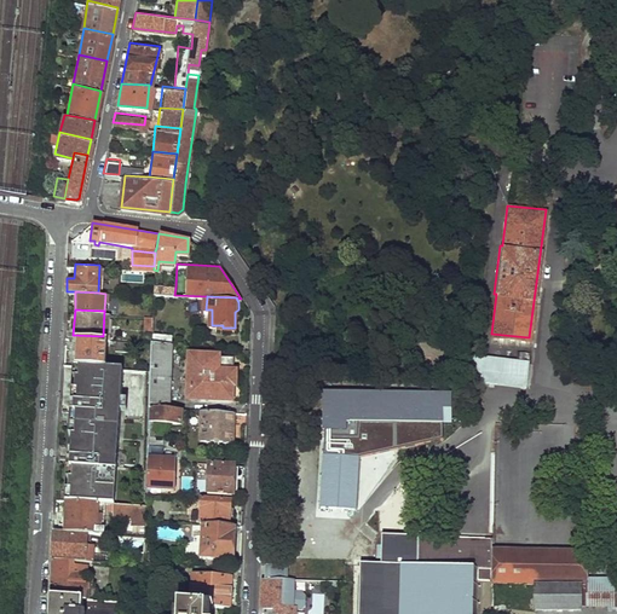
[(153,341),(172,343),(172,332),(153,331),(151,339),(153,341)]
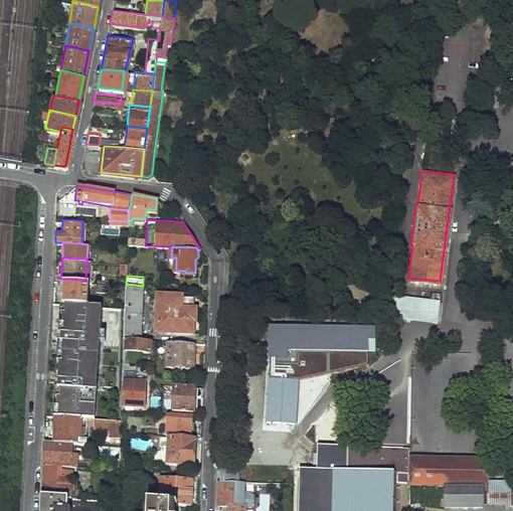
[(62,285),(61,302),(88,303),(89,280),(86,280),(60,279),(60,285),(62,285)]
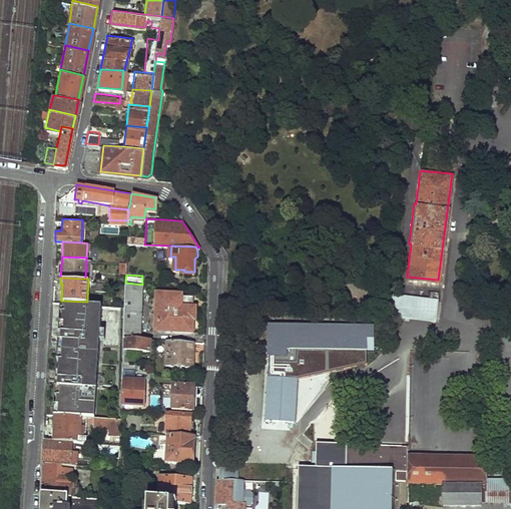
[(96,280),(95,288),(105,289),(105,280),(96,280)]
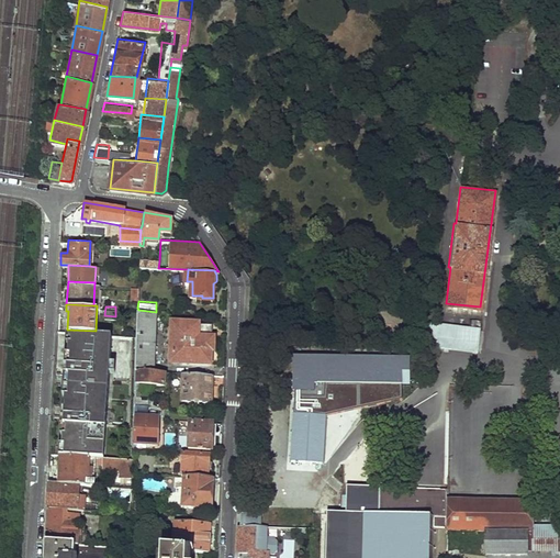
[(137,334),(136,368),(154,369),(156,312),(138,310),(137,334)]
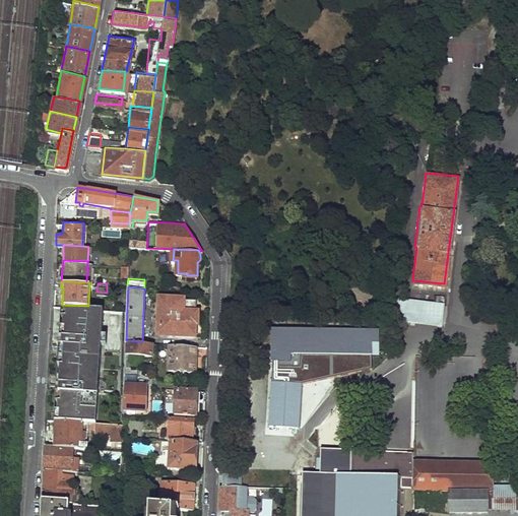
[(162,311),(162,328),(170,329),(170,331),(195,333),(195,321),(197,321),(197,308),(195,308),(195,297),(184,297),(184,295),(160,294),(159,311),(162,311)]
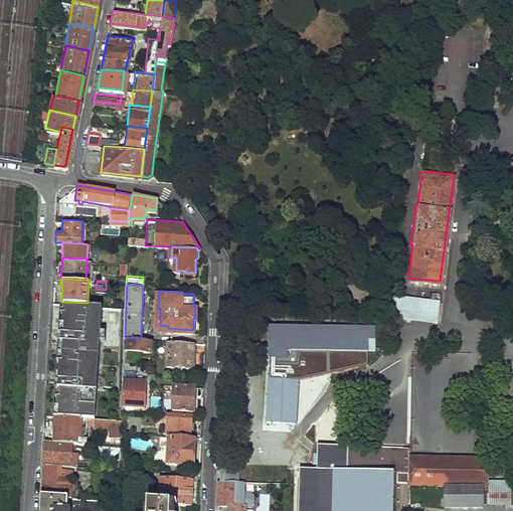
[(385,293),(383,312),(437,319),(439,300),(385,293)]
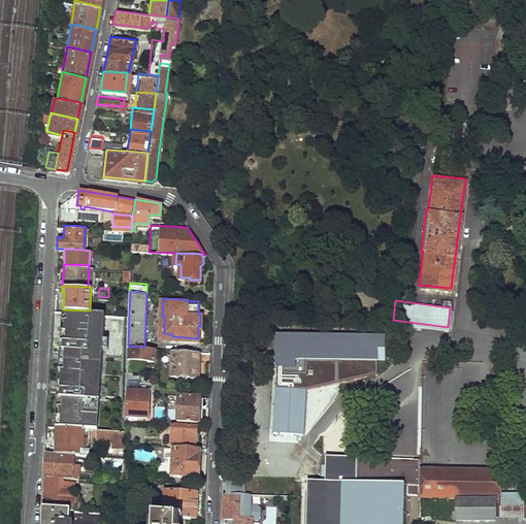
[(90,310),(63,309),(61,348),(63,348),(62,368),(60,368),(59,378),(61,378),(61,387),(59,386),(58,395),(60,395),(59,406),(57,406),(57,416),(59,416),(58,426),(81,427),(94,428),(100,312),(90,310)]
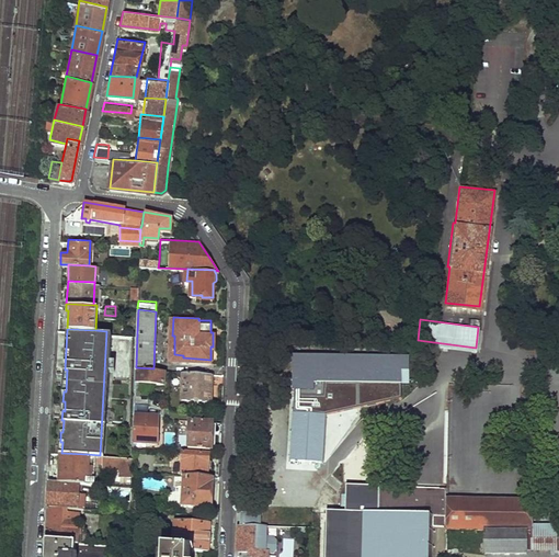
[(408,352),(287,350),(285,458),(319,459),(323,411),(398,394),(398,381),(407,381),(408,352)]
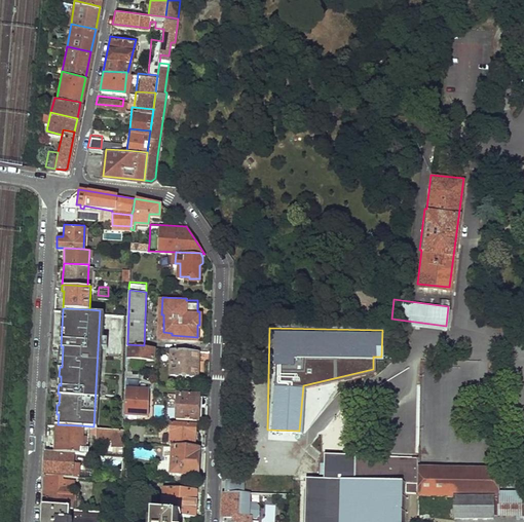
[(127,357),(126,371),(126,377),(139,377),(139,371),(131,371),(132,357),(154,358),(155,346),(144,345),(127,344),(127,357)]
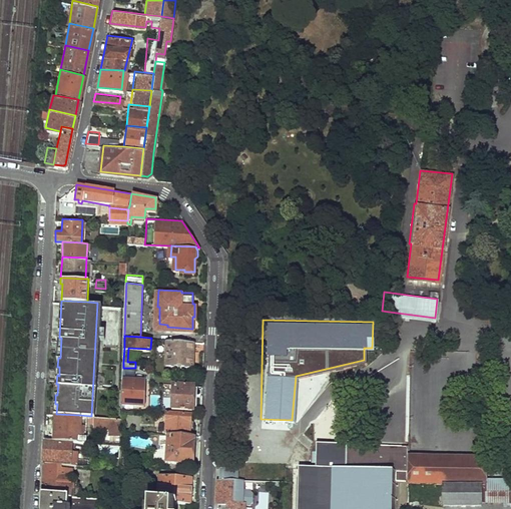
[(167,339),(167,363),(192,365),(192,340),(167,339)]
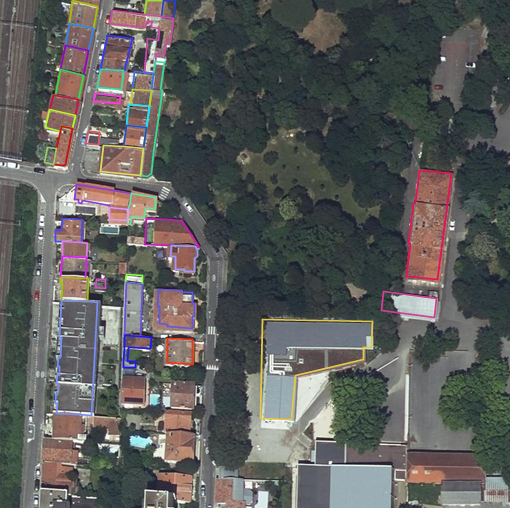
[(123,367),(123,375),(135,375),(135,367),(123,367)]
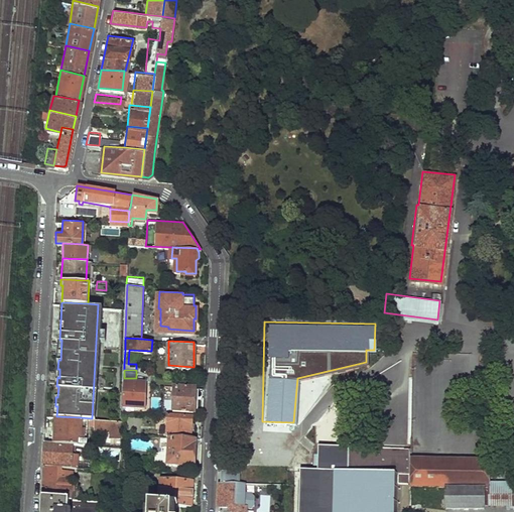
[(124,382),(123,406),(144,406),(145,384),(145,382),(136,382),(124,382)]
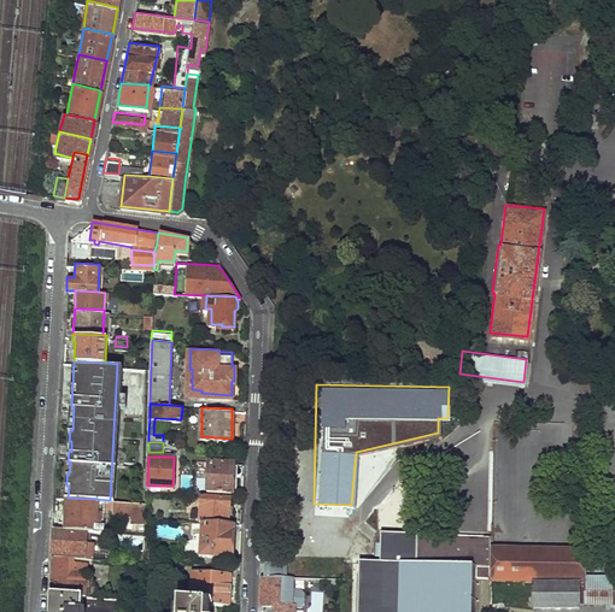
[(206,459),(206,488),(233,489),(234,459),(206,459)]
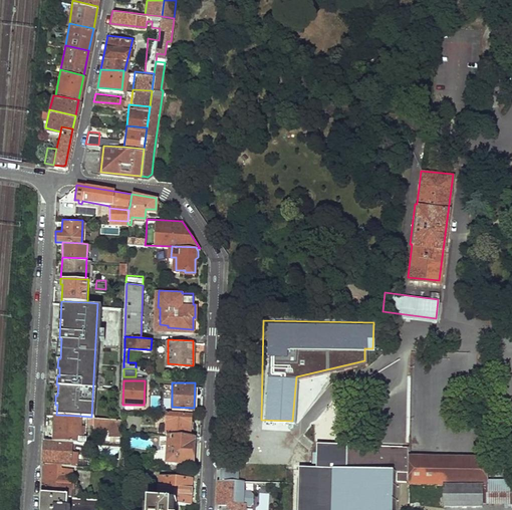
[(169,412),(169,432),(171,432),(190,433),(191,412),(169,412)]
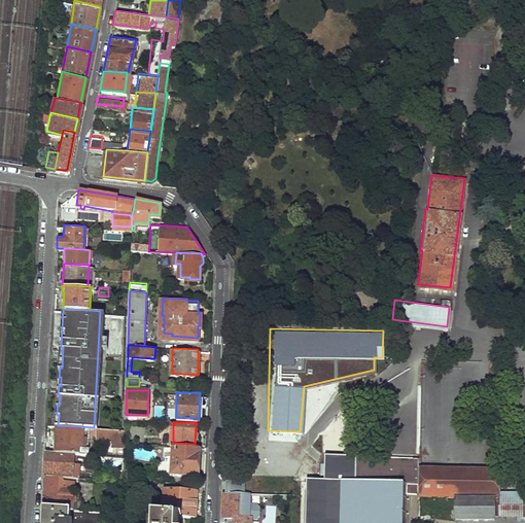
[(56,425),(55,450),(73,451),(88,452),(88,447),(86,447),(88,428),(81,428),(81,426),(58,425),(56,425)]
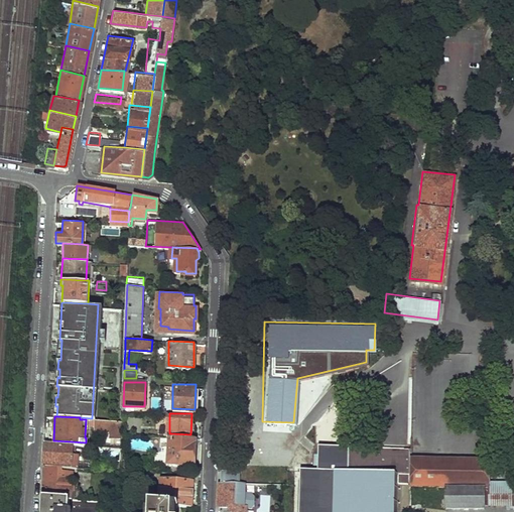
[(95,418),(94,427),(110,428),(110,433),(122,434),(122,431),(122,419),(95,418)]
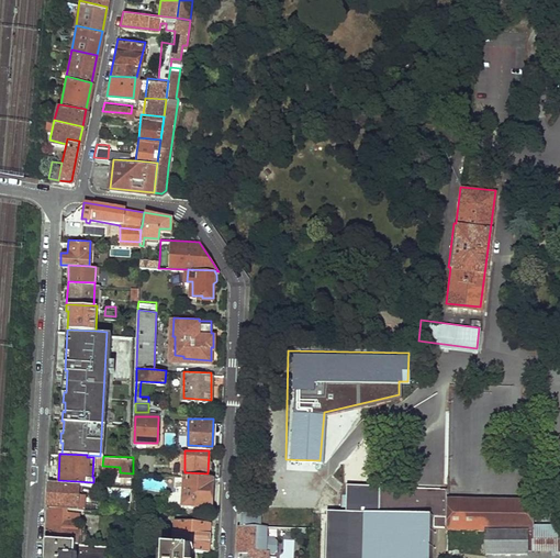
[(187,472),(186,503),(210,505),(211,475),(208,473),(187,472)]
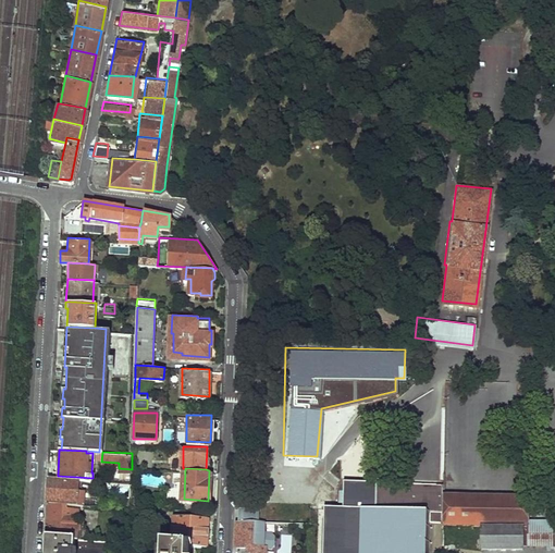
[(65,502),(76,503),(82,503),(83,499),(83,488),(76,488),(77,477),(58,476),(46,476),(45,501),(65,502)]
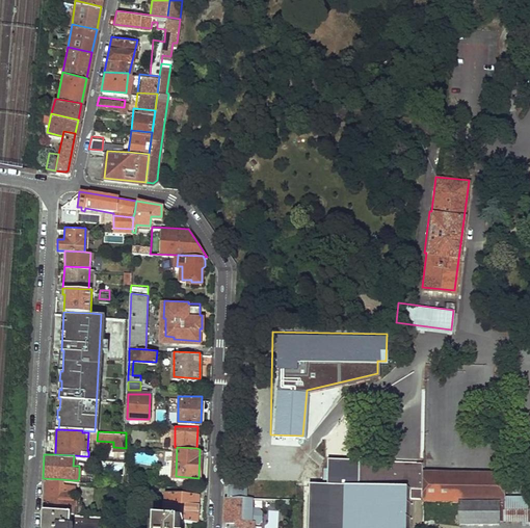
[(404,527),(406,498),(420,497),(421,470),(420,462),(363,457),(325,458),(325,481),(306,481),(303,527),(404,527)]
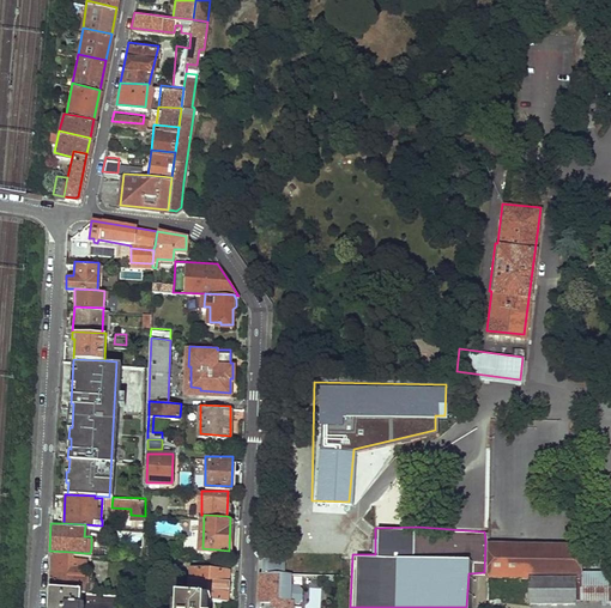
[(580,542),(487,540),(485,571),(485,576),(526,575),(574,576),(578,577),(579,573),(580,542)]
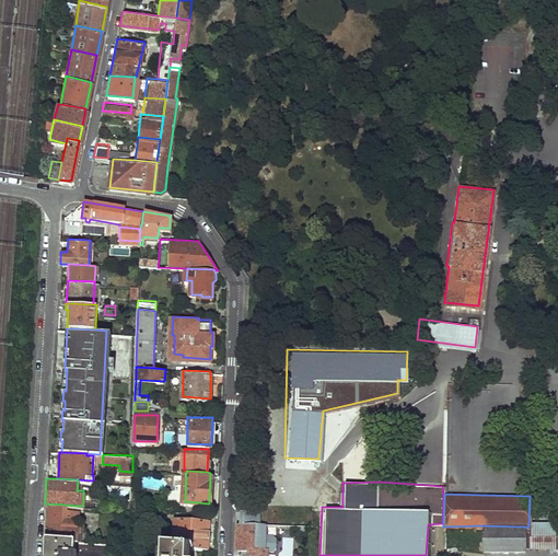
[(45,504),(43,535),(73,537),(76,537),(77,530),(80,530),(80,519),(78,519),(78,509),(66,508),(66,505),(45,504)]
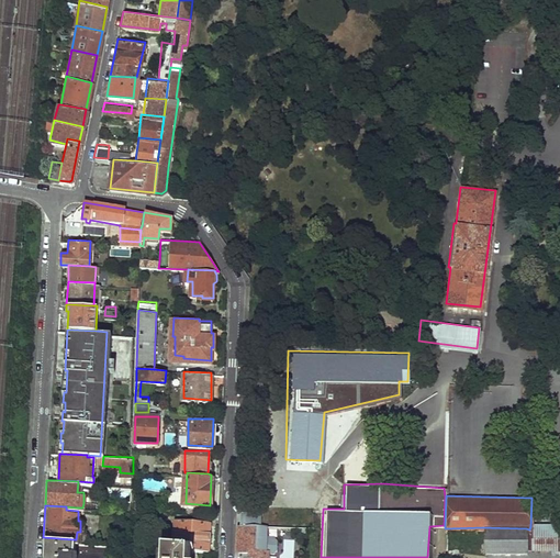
[(238,524),(246,524),(247,511),(238,510),(238,524)]
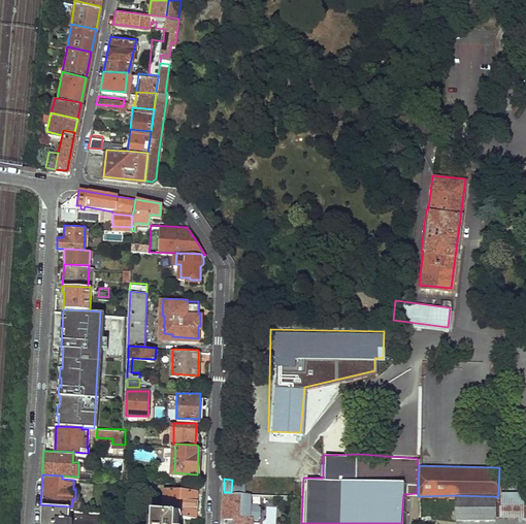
[(165,489),(163,514),(181,515),(194,515),(195,491),(165,489)]
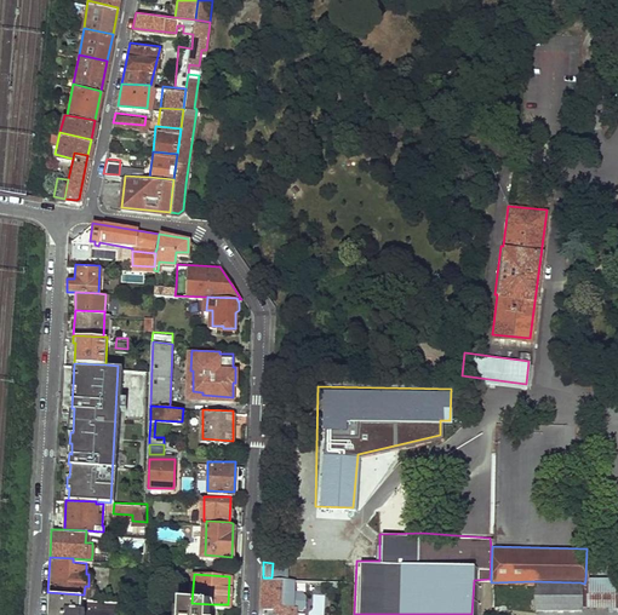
[(301,603),(301,592),(297,588),(290,587),(290,579),(285,579),(272,578),(263,578),(261,605),(274,605),(274,609),(280,610),(279,614),(291,614),(291,607),(297,607),(301,603)]
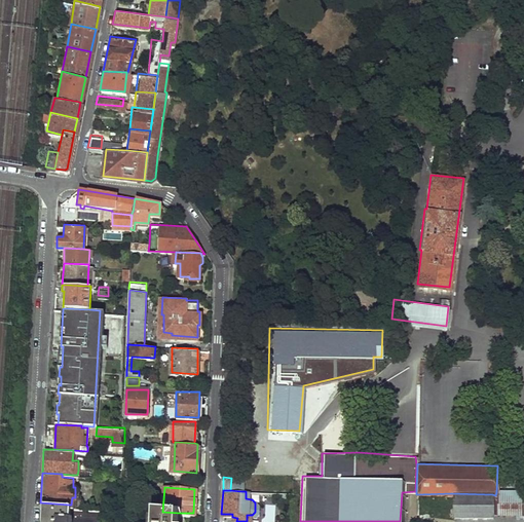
[(496,495),(496,510),(522,510),(522,493),(497,492),(496,495)]
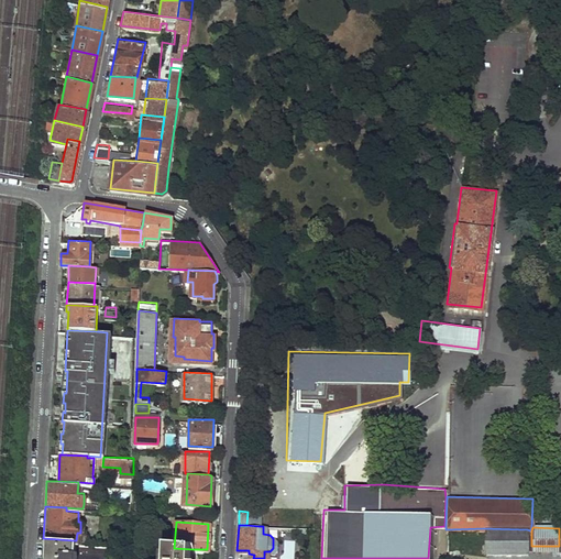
[(527,530),(483,529),(483,552),(527,552),(527,530)]
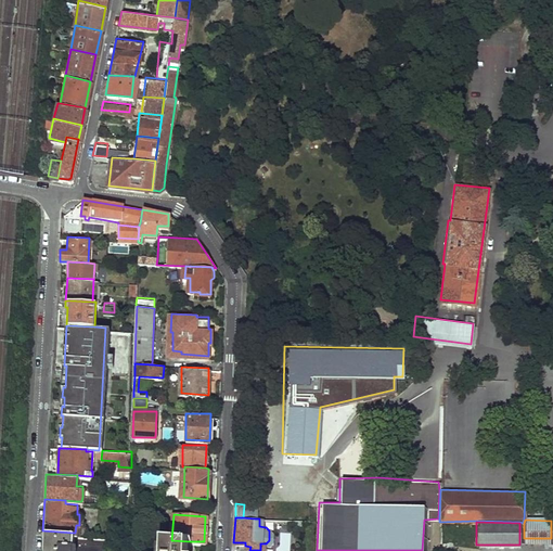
[(277,547),(287,548),(288,528),(278,528),(277,547)]
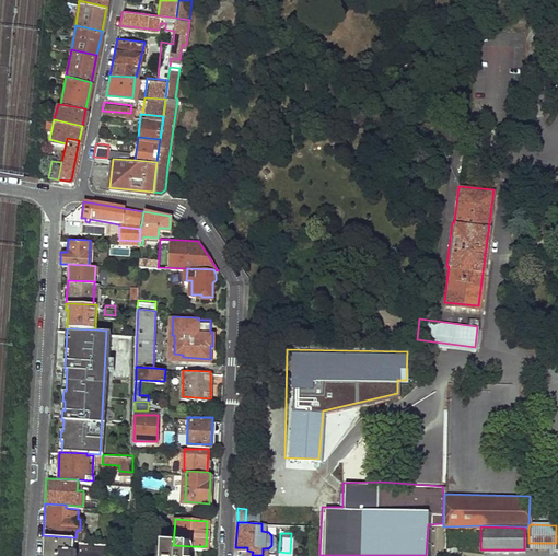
[(43,535),(42,555),(72,555),(73,537),(43,535)]
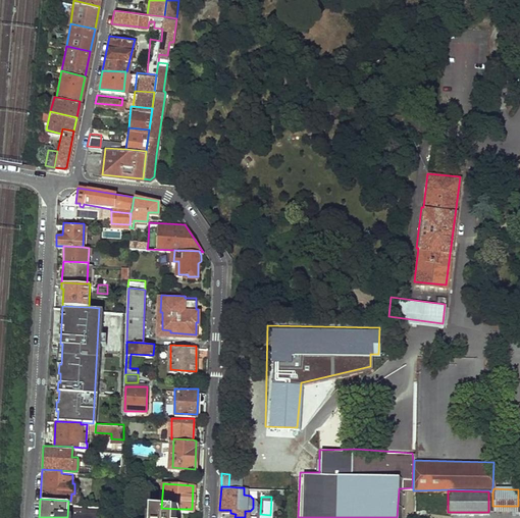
[(177,517),(178,509),(161,508),(150,508),(149,517),(177,517)]
